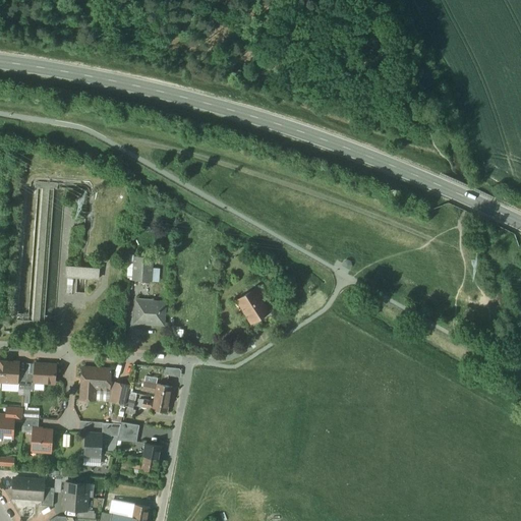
[(153,258),(134,256),(132,281),(151,282),(153,258)]
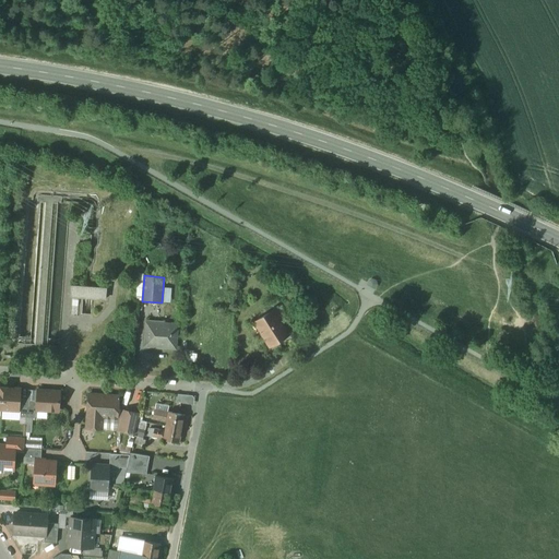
[(106,289),(71,286),(71,298),(105,300),(106,289)]
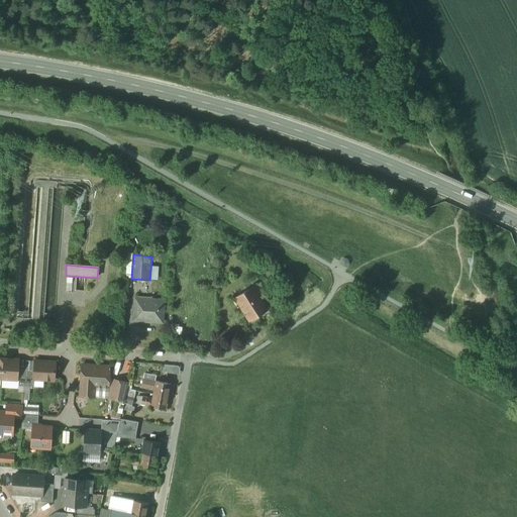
[(252,288),(235,298),(249,320),(267,310),(252,288)]
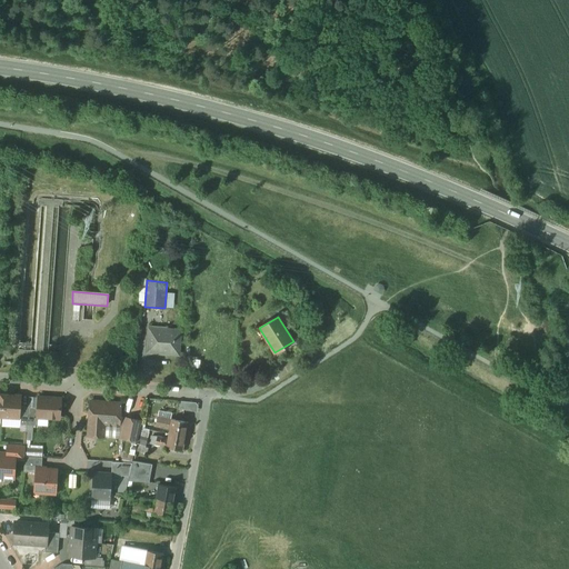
[(167,330),(167,333),(150,332),(150,329),(149,329),(148,353),(178,356),(180,331),(167,330)]
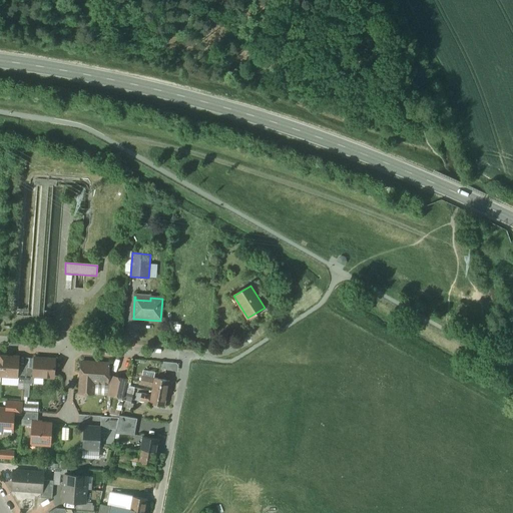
[(18,358),(7,357),(3,356),(2,377),(11,378),(13,376),(17,377),(18,367),(18,358)]
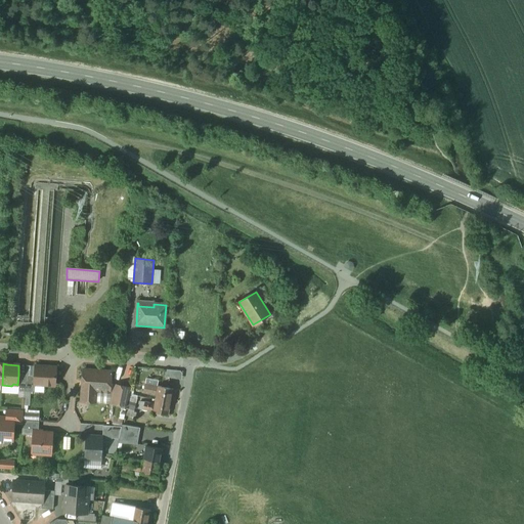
[(36,366),(27,365),(26,376),(25,392),(35,392),(35,384),(36,366)]
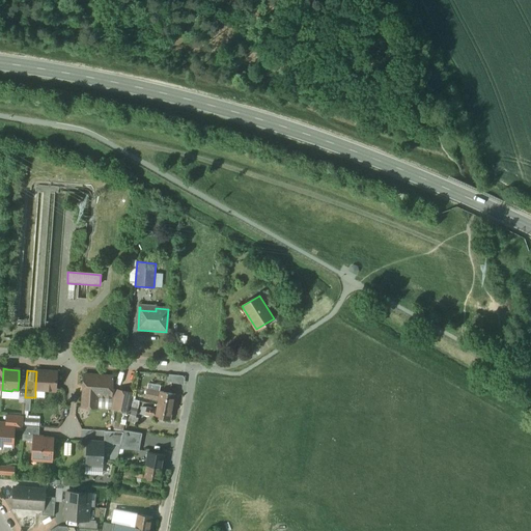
[(57,372),(36,371),(35,389),(44,389),(43,390),(55,391),(57,372)]
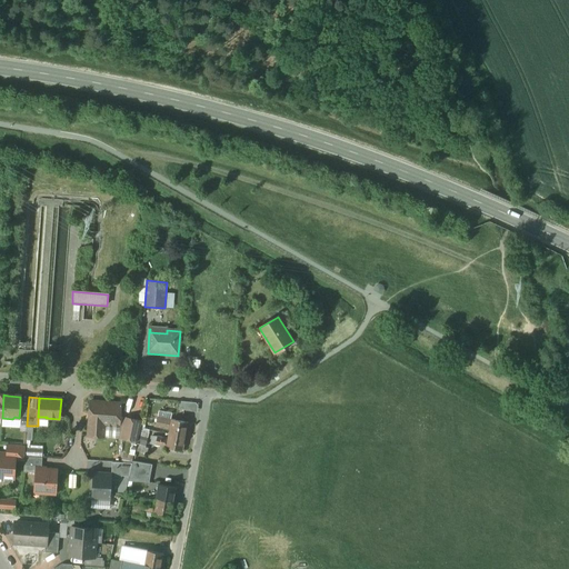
[(120,403),(90,401),(88,436),(103,437),(105,425),(119,426),(120,418),(120,403)]
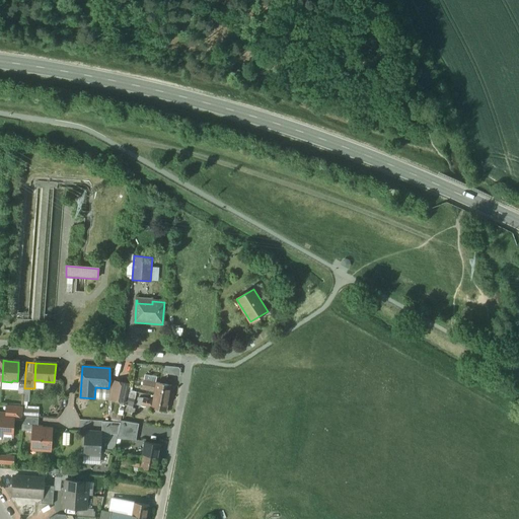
[(164,366),(164,374),(180,375),(180,367),(164,366)]
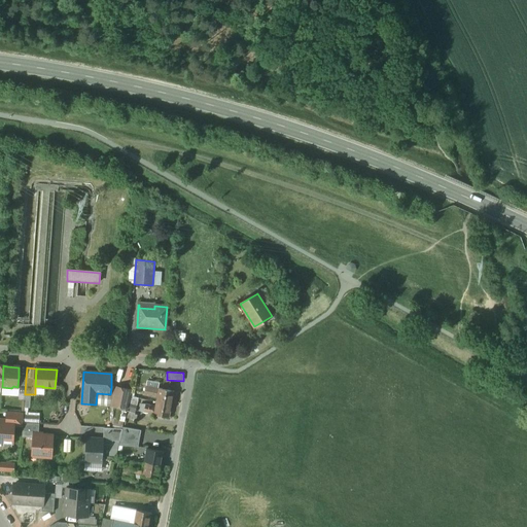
[(26,378),(19,377),(18,387),(20,388),(19,393),(25,394),(26,378)]
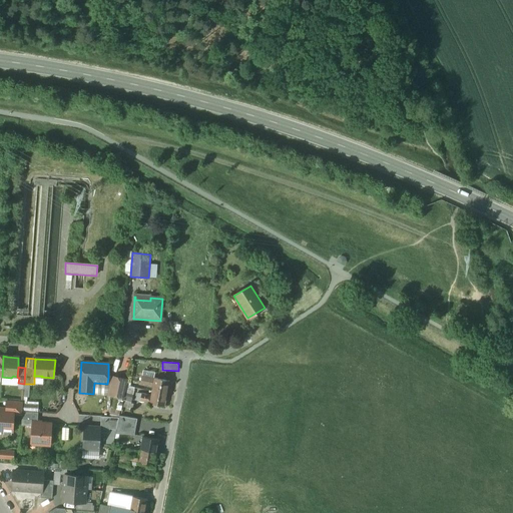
[(127,381),(112,377),(112,378),(108,377),(107,384),(94,383),(93,394),(108,395),(123,398),(127,381)]
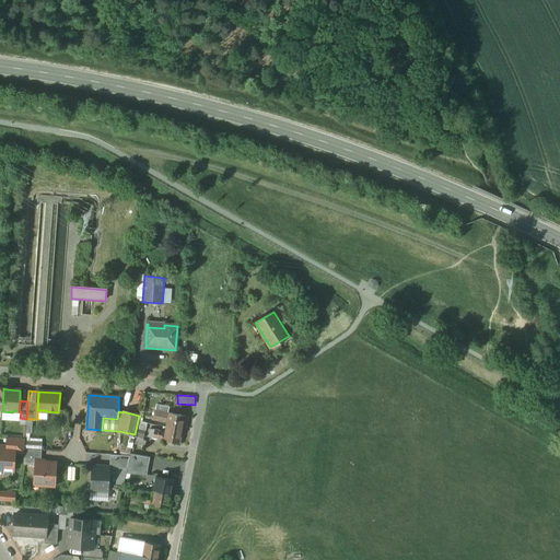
[(168,415),(154,411),(154,413),(153,413),(152,420),(166,422),(168,415)]
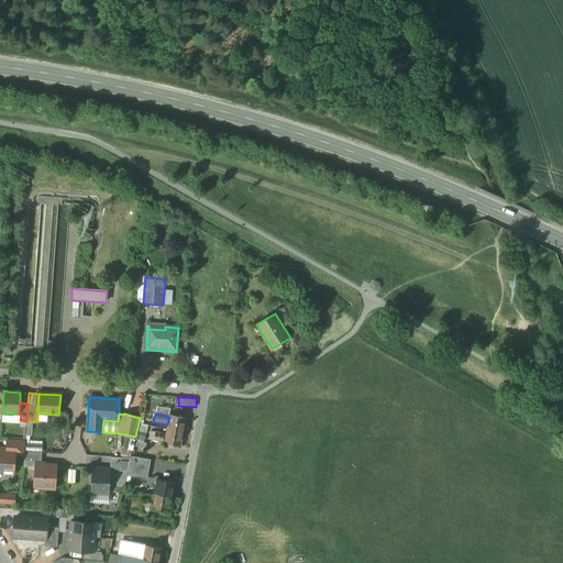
[(186,418),(169,416),(169,417),(167,424),(166,429),(184,432),(186,418)]
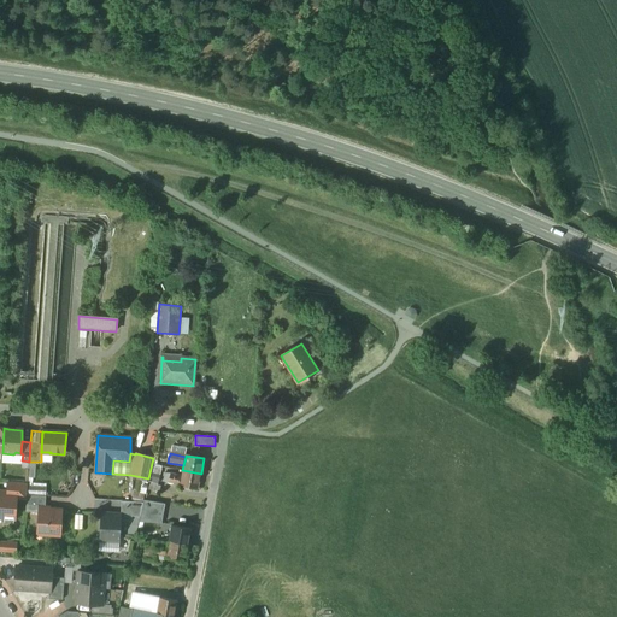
[(163,468),(153,465),(151,474),(159,476),(160,471),(162,471),(163,468)]
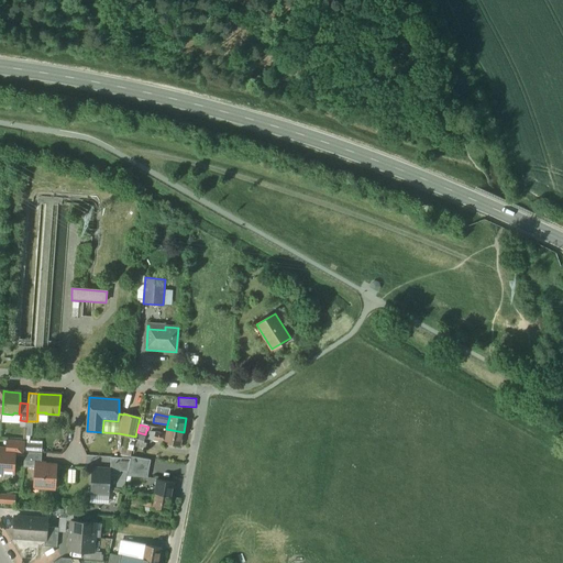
[(184,432),(166,429),(166,434),(164,443),(180,446),(184,432)]
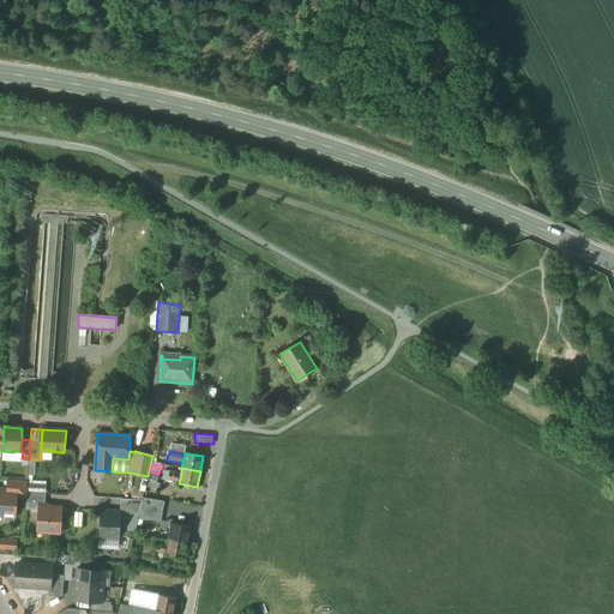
[(158,474),(150,471),(148,480),(157,482),(160,474),(158,474)]
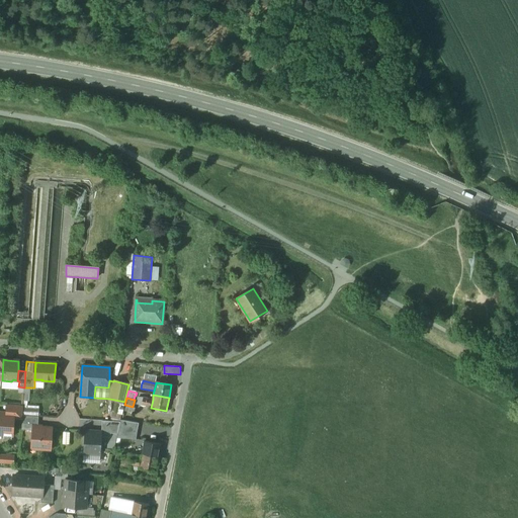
[(153,400),(143,398),(138,398),(138,401),(139,401),(139,403),(139,405),(151,408),(153,400)]
